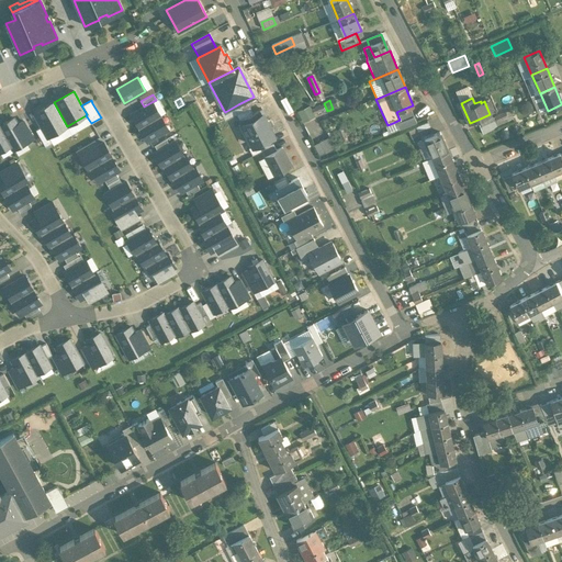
[(54,102),(34,114),(41,126),(47,137),(48,136),(62,130),(67,126),(54,102)]
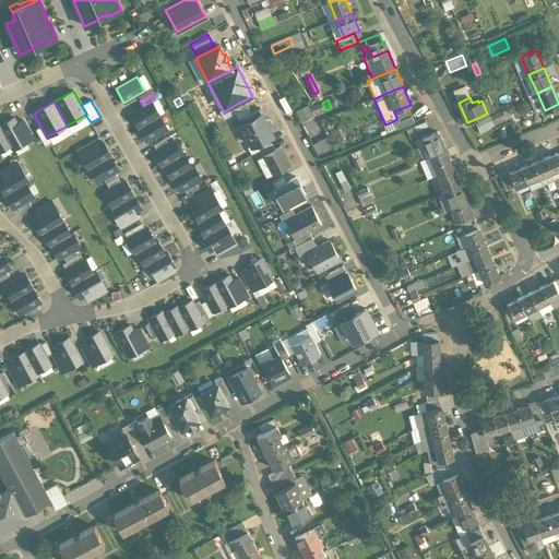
[(143,106),(130,114),(138,128),(146,122),(153,119),(159,116),(151,102),(143,106)]
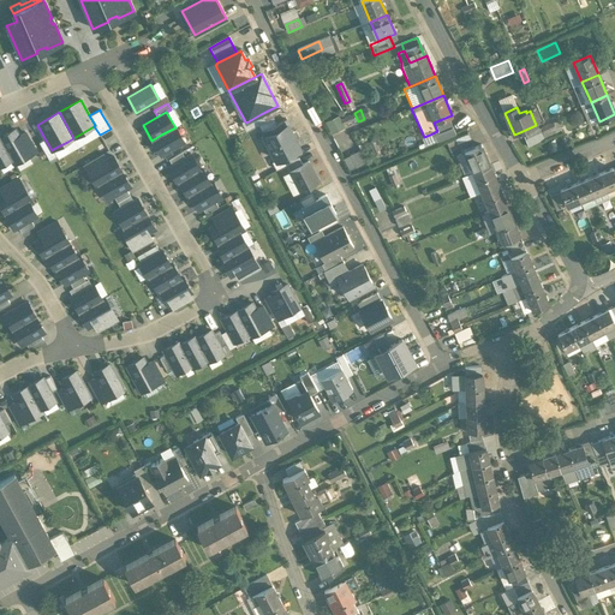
[(258,126),(266,123),(261,114),(246,123),(245,121),(242,124),(246,133),(258,126)]
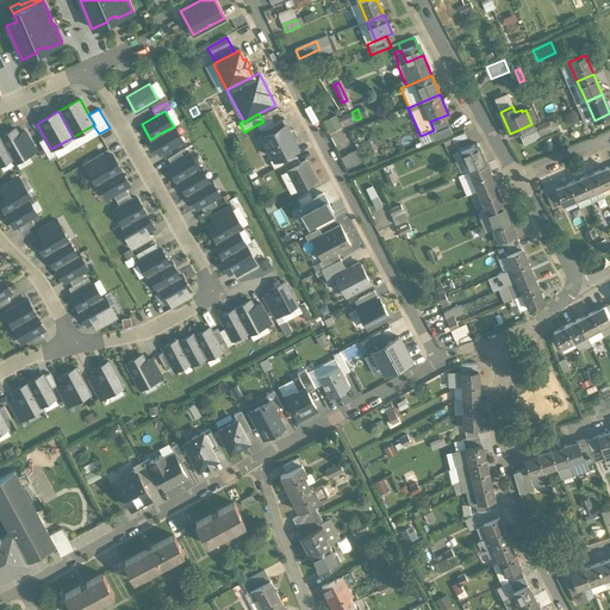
[(444,116),(430,122),(434,130),(429,132),(433,141),(452,132),(444,116)]
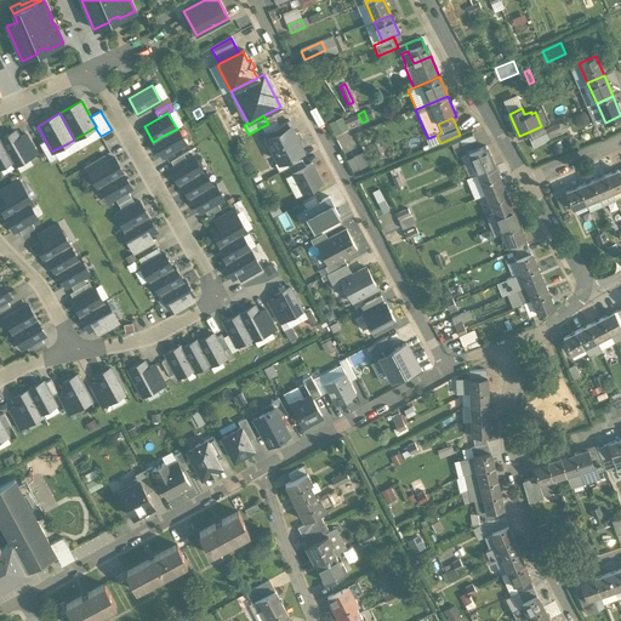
[(261,127),(265,136),(279,127),(275,120),(268,124),(261,127)]
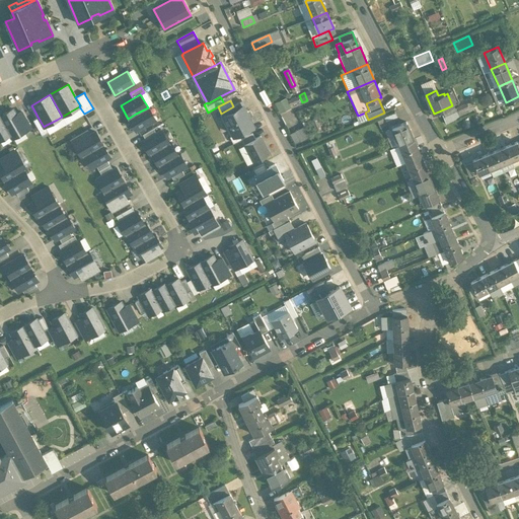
[(242,132),(253,126),(241,103),(233,106),(221,114),(233,136),(242,132)]
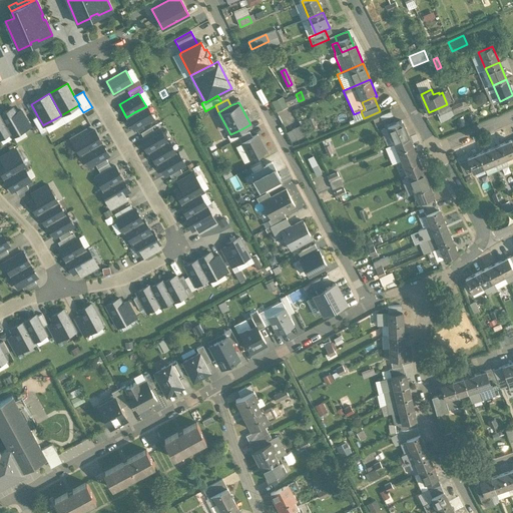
[(462,102),(452,107),(453,111),(463,106),(462,102)]
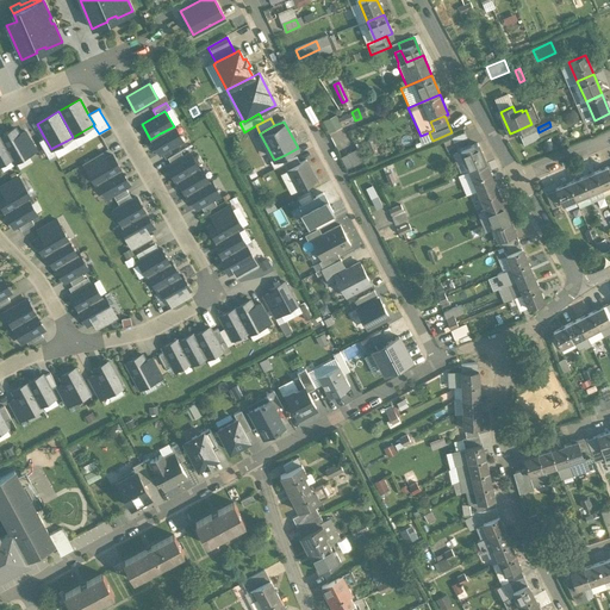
[(335,123),(329,125),(332,134),(338,131),(335,123)]
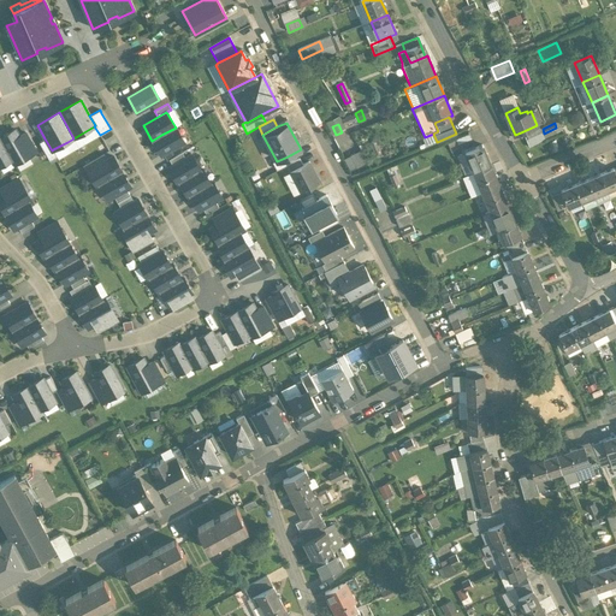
[(537,125),(523,131),(527,138),(542,132),(538,125),(537,125)]
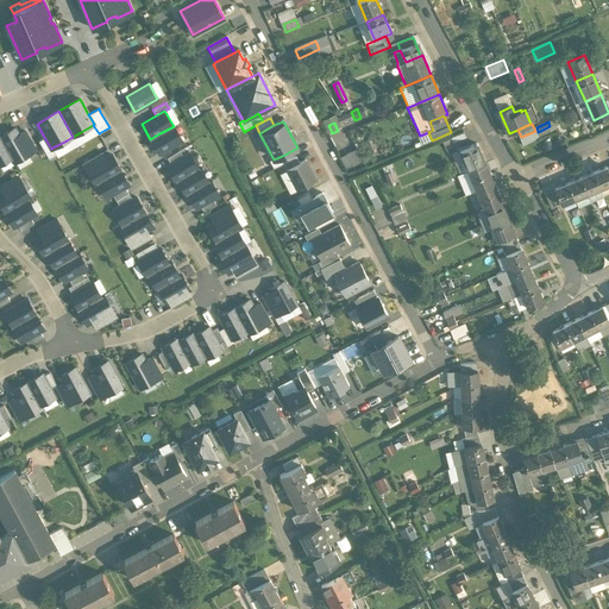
[(174,126),(167,130),(159,133),(150,139),(159,154),(182,140),(174,126)]
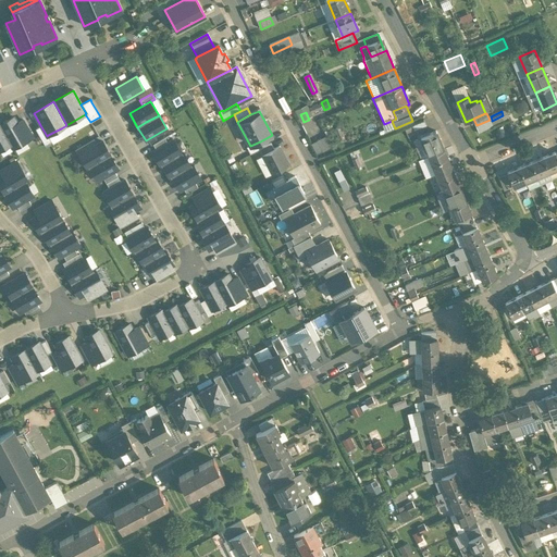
[(17,123),(13,118),(0,125),(0,124),(0,125),(11,144),(10,145),(13,148),(27,140),(17,123)]
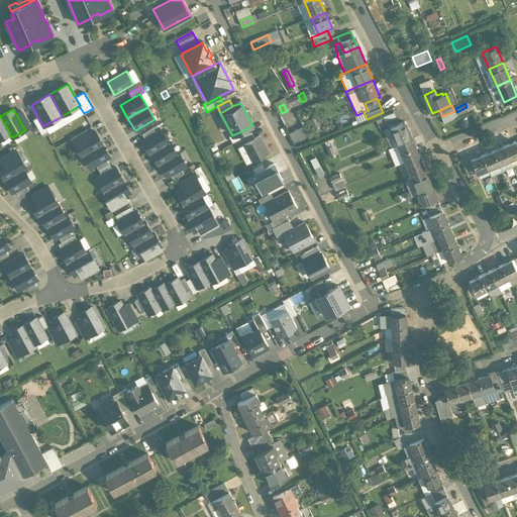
[(30,127),(21,111),(16,114),(25,130),(28,128),(30,127)]
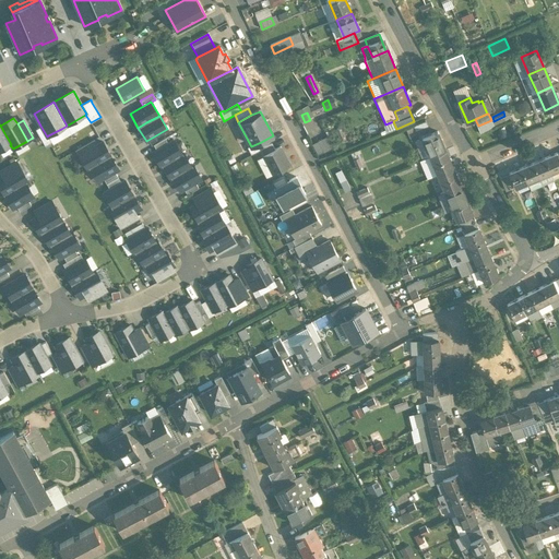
[(425,120),(414,126),(416,131),(428,126),(425,120)]
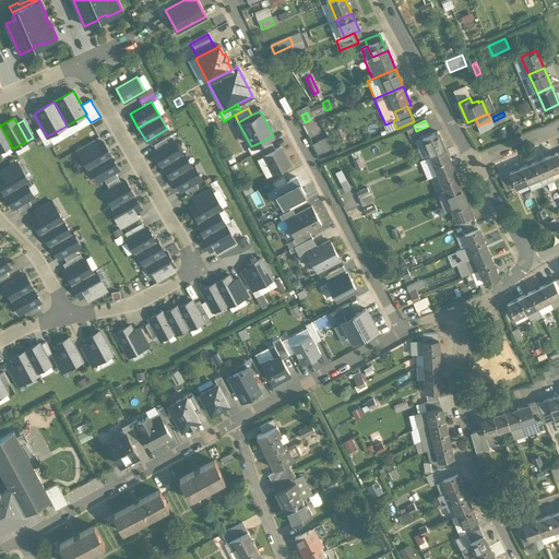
[(0,150),(10,145),(11,144),(0,126),(0,125),(0,126),(0,125),(0,150)]
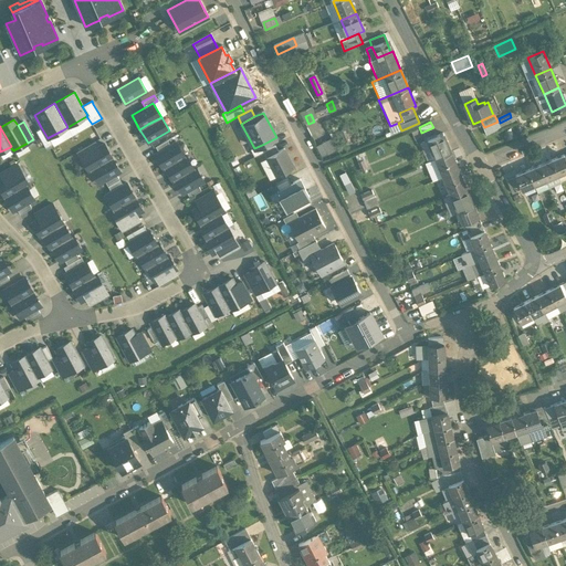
[(41,127),(35,130),(45,147),(52,144),(49,137),(48,138),(41,127)]
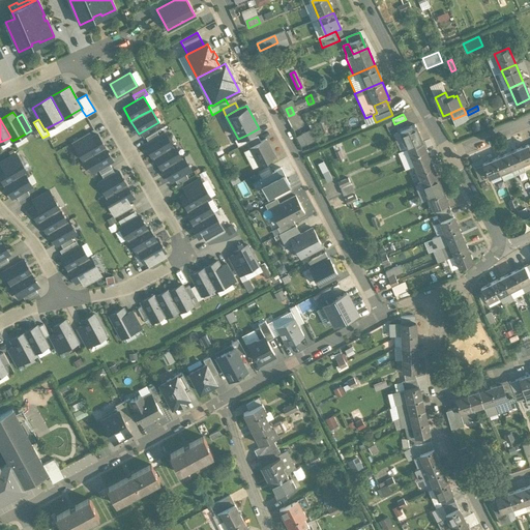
[(406,119),(394,124),(396,129),(408,125),(406,119)]
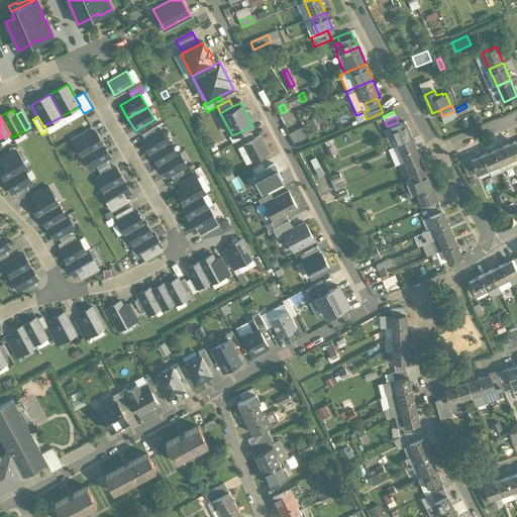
[(315,118),(311,121),(315,130),(319,128),(315,118)]
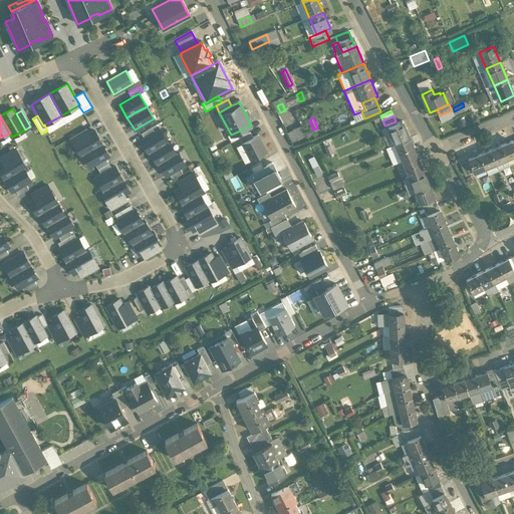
[(402,121),(388,127),(395,145),(409,139),(402,121)]
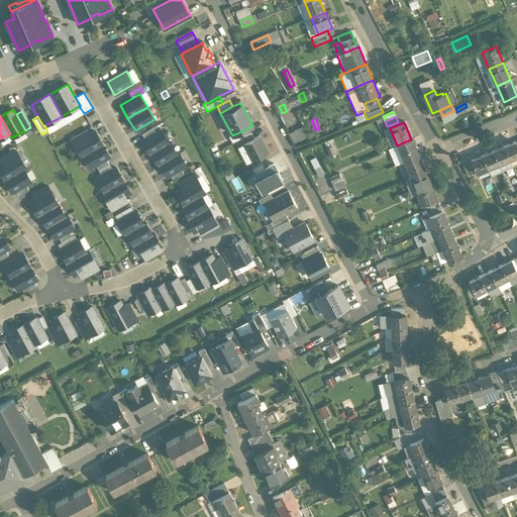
[(302,126),(288,133),(294,143),(298,141),(299,142),(308,137),(302,126)]
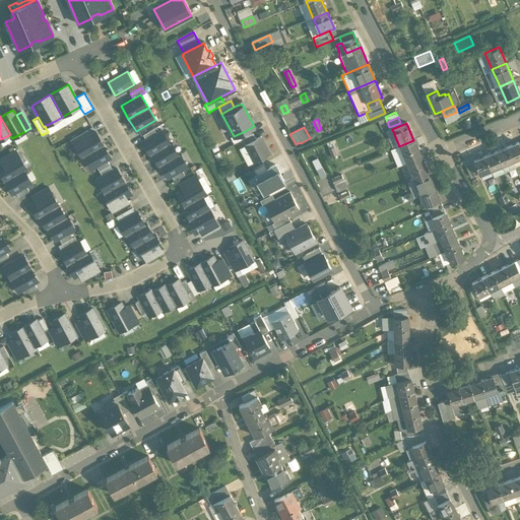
[(153,128),(142,134),(145,140),(156,133),(153,128)]
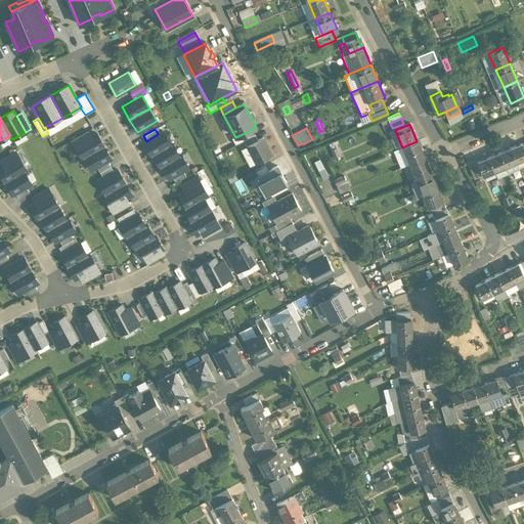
[(87,131),(71,140),(74,145),(90,136),(87,131)]
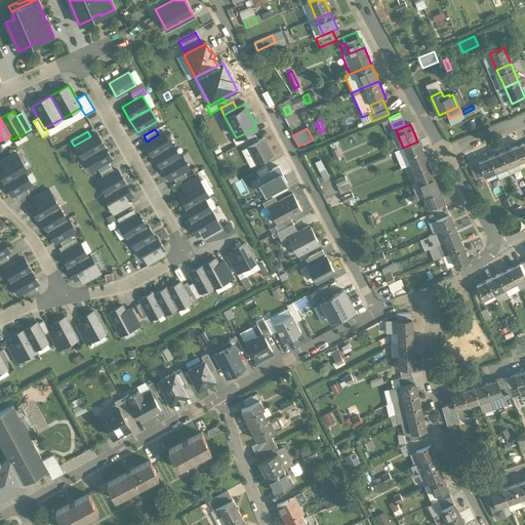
[(147,142),(144,143),(151,156),(153,155),(170,145),(163,131),(158,134),(147,142)]
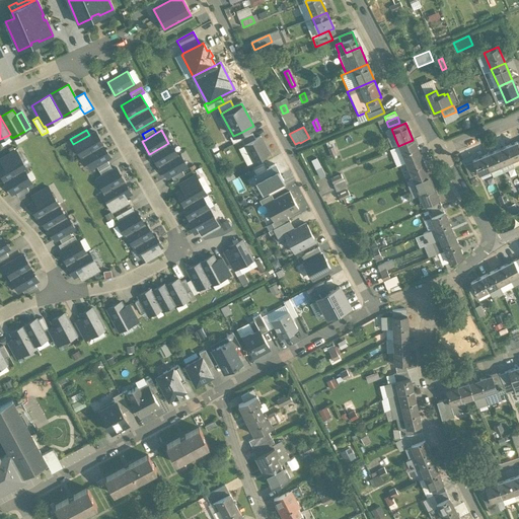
[(89,135),(73,144),(81,157),(83,156),(83,155),(102,144),(95,132),(89,135)]
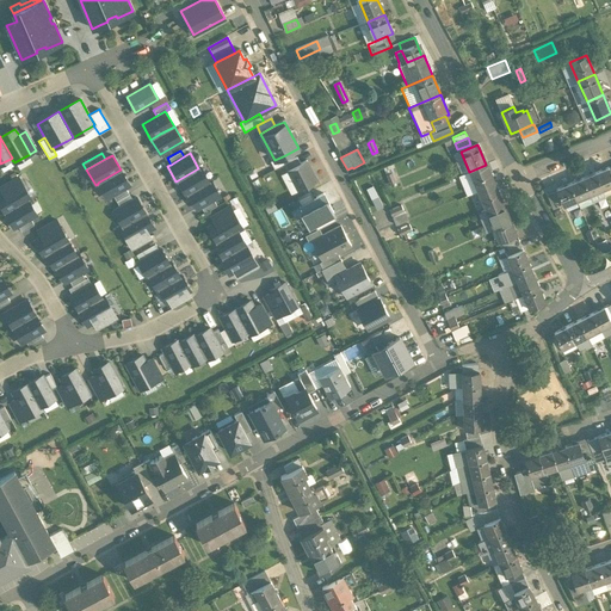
[(289,162),(285,155),(275,160),(270,162),(275,170),(284,165),(289,162)]
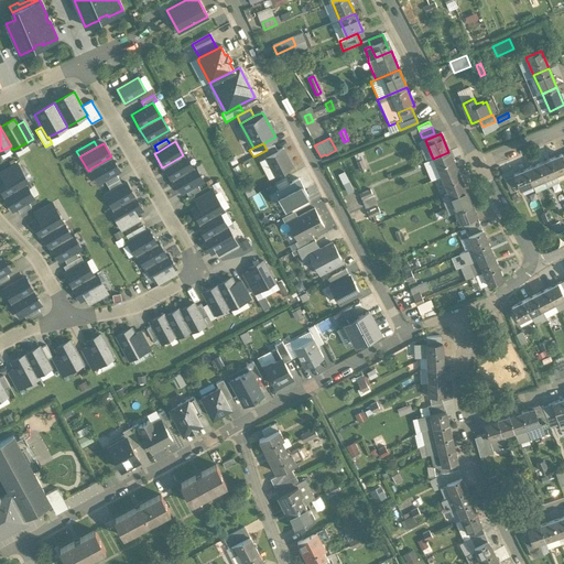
[(267,150),(262,152),(266,159),(278,152),(274,147),(267,150)]
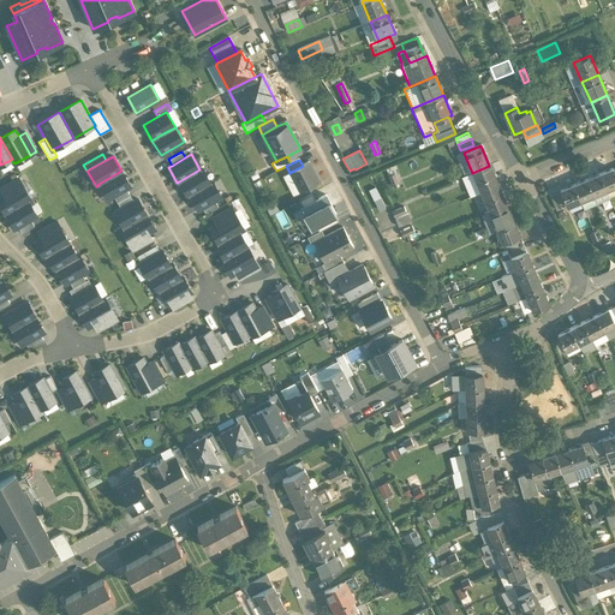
[(318,183),(308,162),(303,166),(290,173),(300,192),(318,183)]
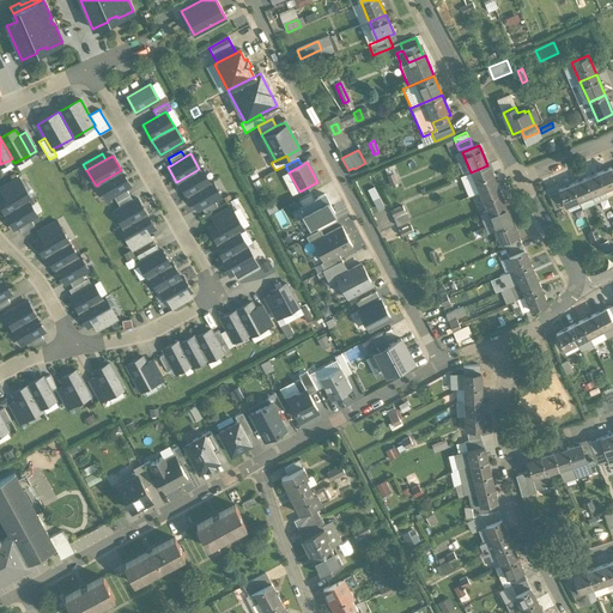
[(487,165),(471,173),(479,192),(496,184),(487,165)]
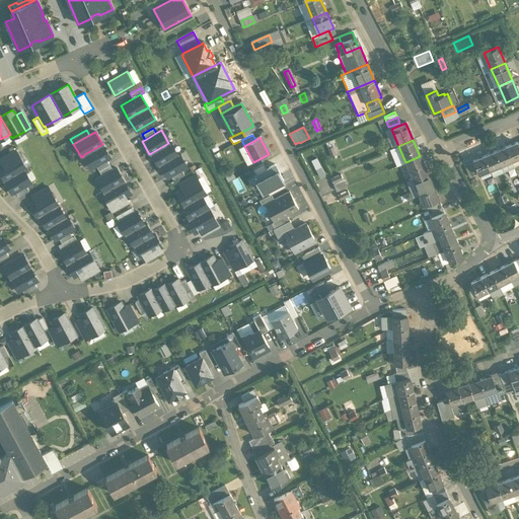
[(168,143),(151,153),(158,166),(160,165),(159,164),(169,158),(177,154),(176,154),(169,142),(168,143)]
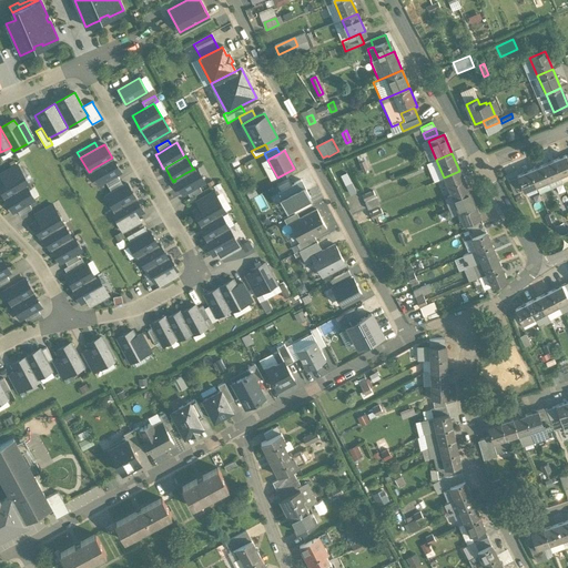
[(567,160),(566,155),(554,161),(559,175),(567,171),(567,160)]
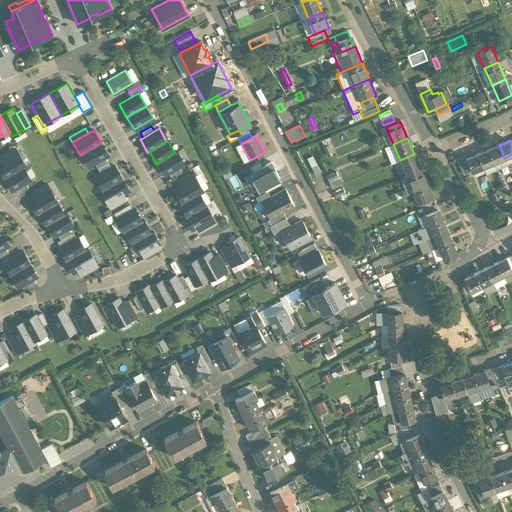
[(101,142),(82,153),(82,154),(89,166),(94,163),(105,157),(108,155),(101,142)]
